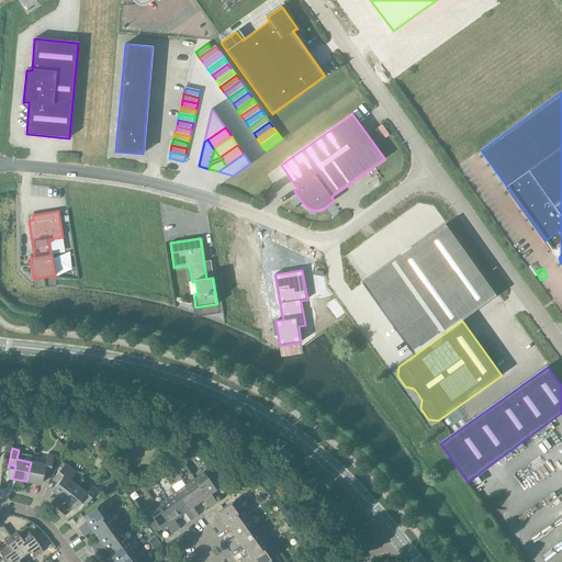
[(31,462),(26,481),(41,484),(43,471),(49,472),(49,475),(54,457),(46,456),(44,464),(31,462)]
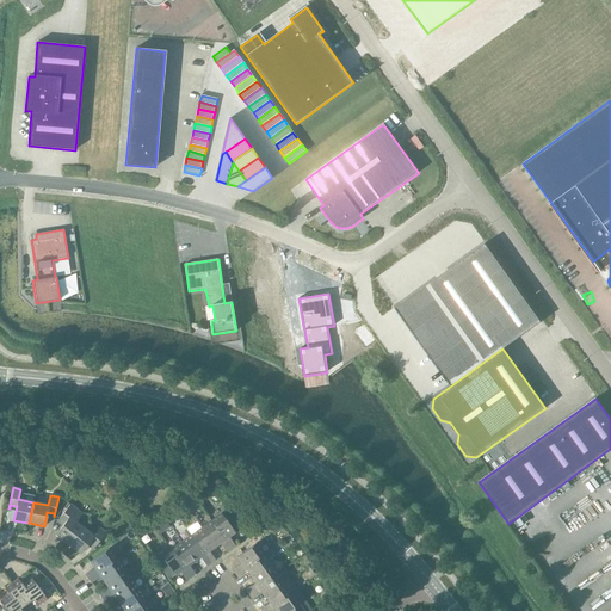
[(68,543),(81,526),(75,522),(81,514),(69,505),(59,518),(65,523),(56,534),(68,543)]
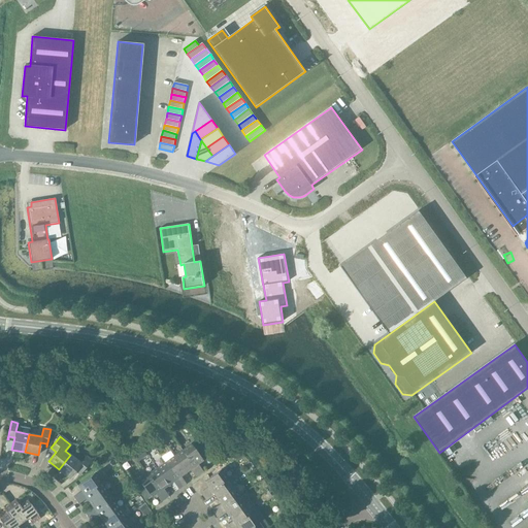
[(182,451),(199,474),(203,471),(200,468),(198,469),(196,465),(207,458),(200,449),(196,452),(191,444),(182,451)]
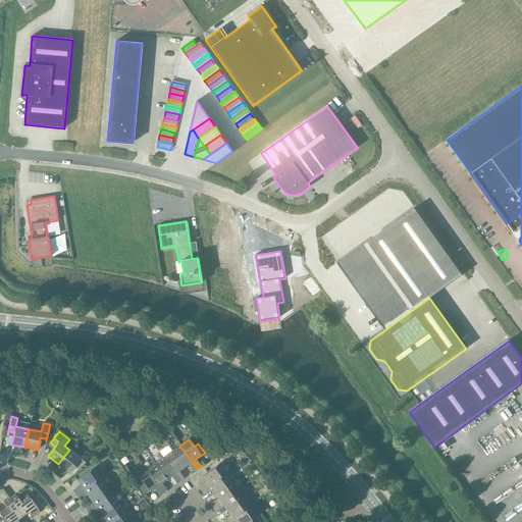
[(197,469),(179,446),(171,451),(184,468),(190,463),(192,466),(191,468),(194,471),(197,469)]
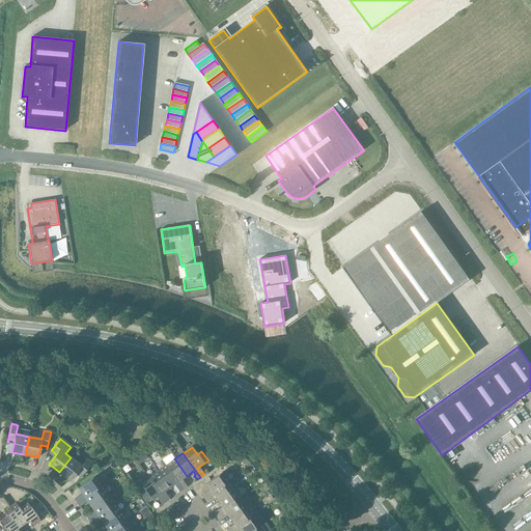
[(71,457),(59,472),(70,480),(77,471),(82,475),(91,463),(86,459),(81,466),(71,457)]
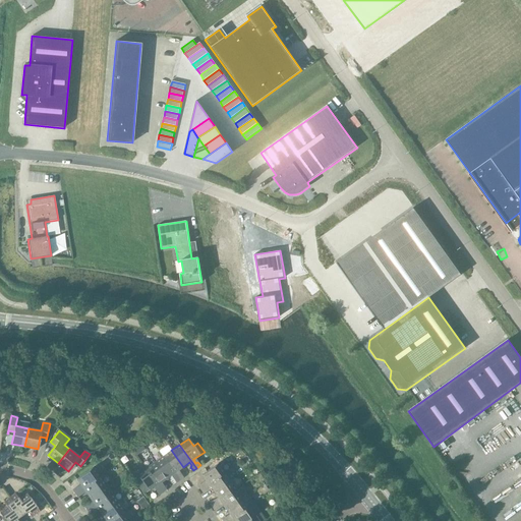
[(183,467),(171,450),(163,456),(180,480),(183,477),(180,473),(179,474),(176,471),(178,470),(183,467)]
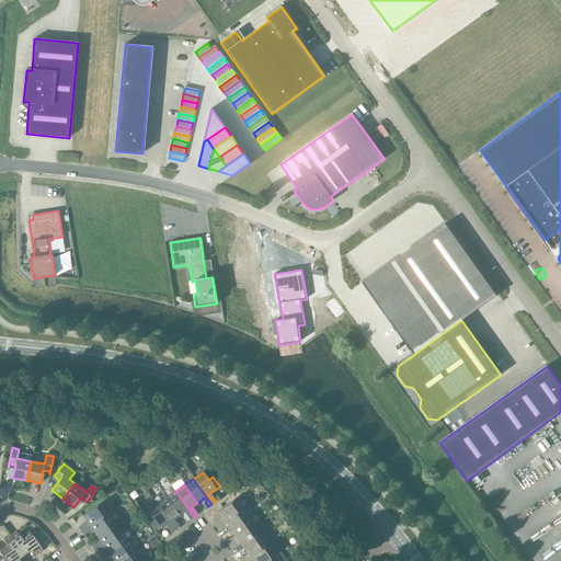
[(194,517),(175,491),(167,497),(179,516),(185,511),(189,514),(186,516),(190,519),(194,517)]
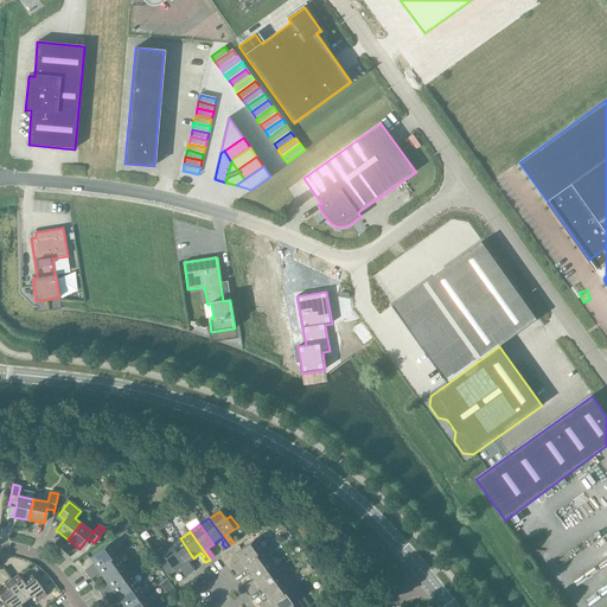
[(193,558),(180,538),(170,545),(190,574),(195,570),(191,566),(189,567),(186,563),(187,562),(193,558)]
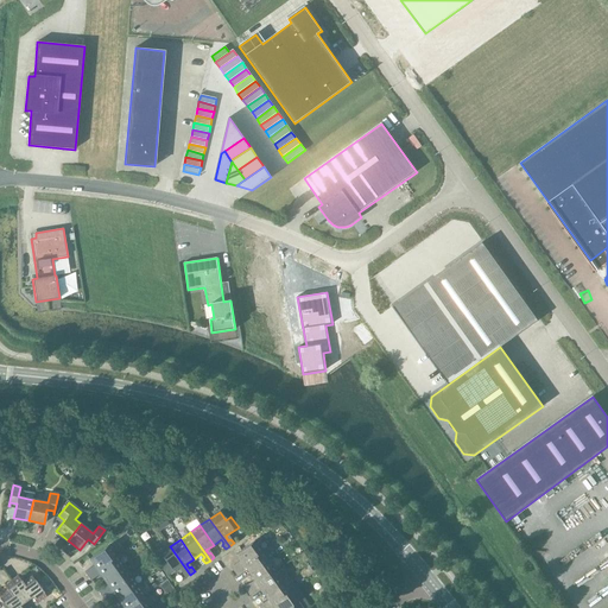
[(234,571),(239,568),(242,565),(261,551),(254,540),(235,555),(241,563),(238,565),(236,563),(230,567),(234,571)]
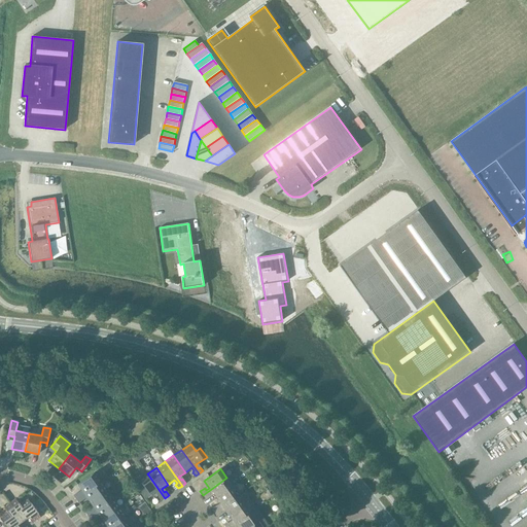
[(81,490),(73,495),(76,499),(100,482),(94,472),(77,485),(81,490)]
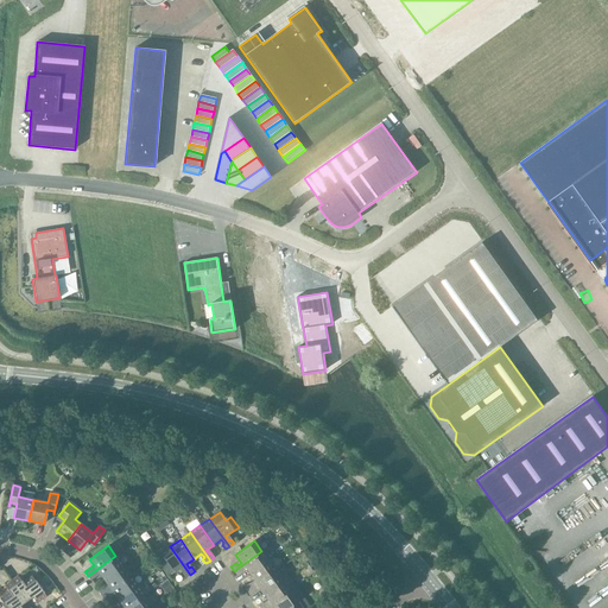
[(187,577),(190,575),(170,546),(160,553),(168,564),(162,568),(169,576),(173,572),(182,568),(184,571),(183,572),(187,577)]
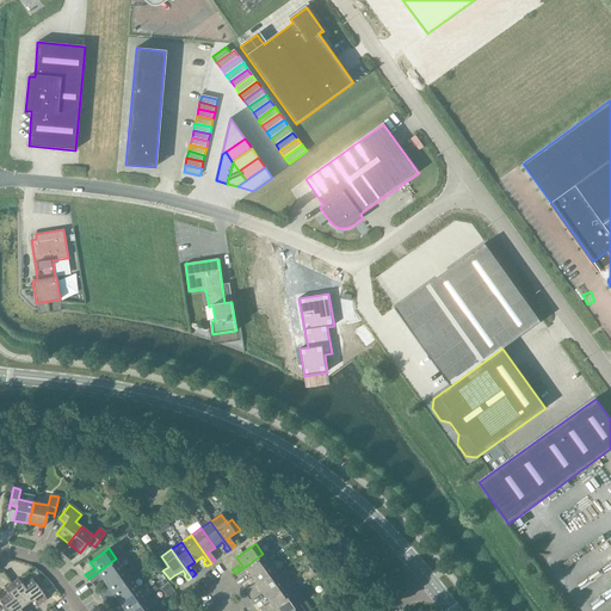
[(247,572),(251,578),(270,563),(263,554),(244,568),(240,571),(235,574),(238,578),(244,574),(242,573),(246,571),(247,572)]
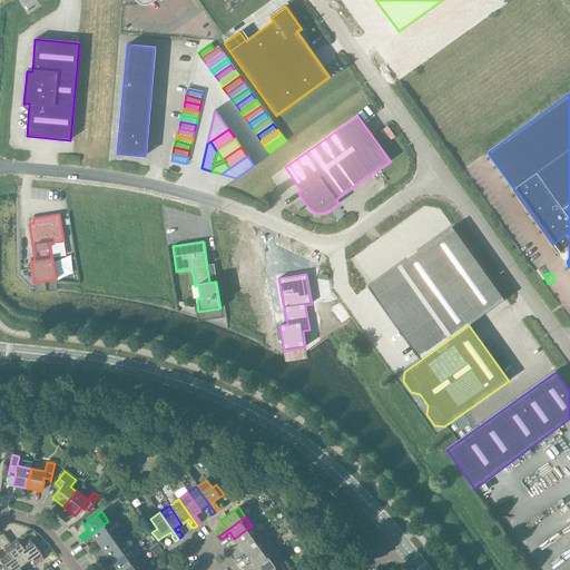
[(115,530),(108,521),(82,540),(85,543),(94,538),(97,543),(115,530)]
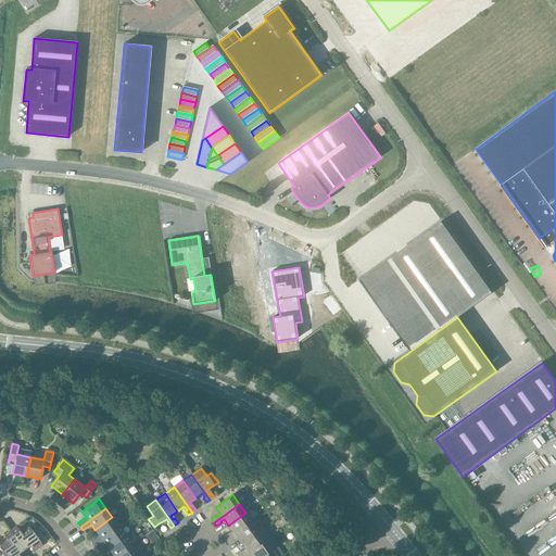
[(252,522),(245,513),(228,526),(234,532),(230,534),(229,533),(224,536),(227,540),(231,536),(235,534),(252,522)]
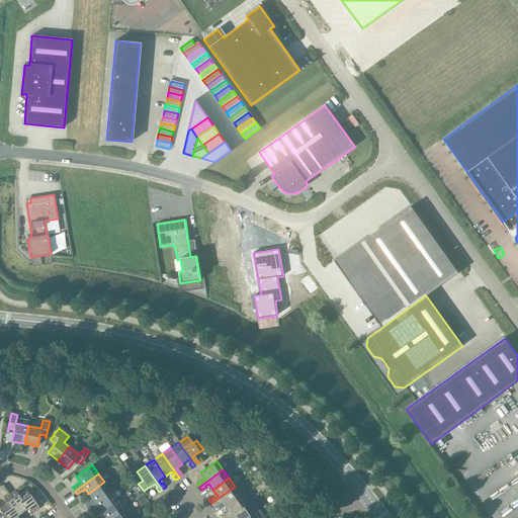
[(87,507),(110,491),(104,482),(88,494),(92,499),(84,504),(87,507)]
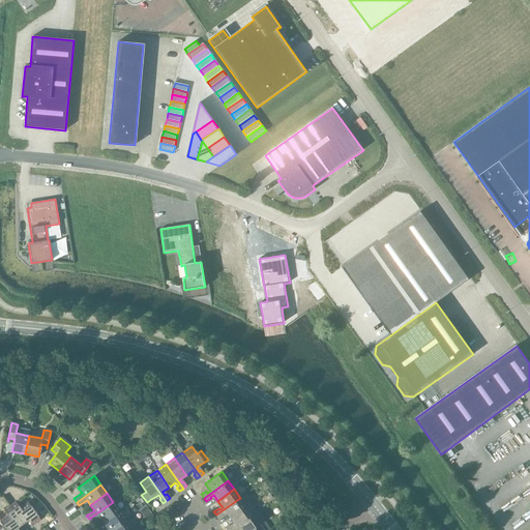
[(227,513),(230,518),(246,506),(240,498),(224,509),(221,511),(216,514),(218,519),(224,516),(222,513),(226,511),(227,513)]
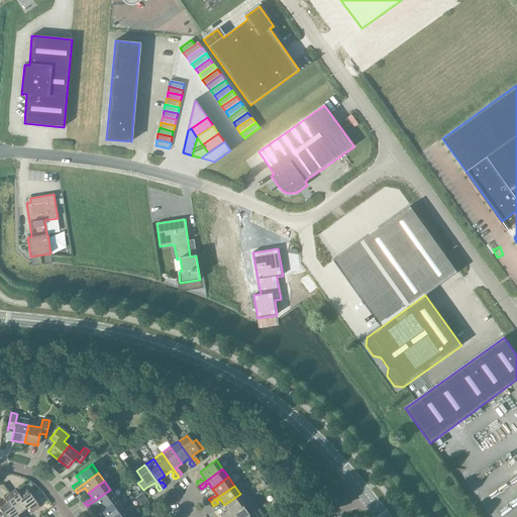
[(10,494),(22,511),(27,508),(31,513),(40,507),(27,490),(20,495),(16,490),(10,494)]
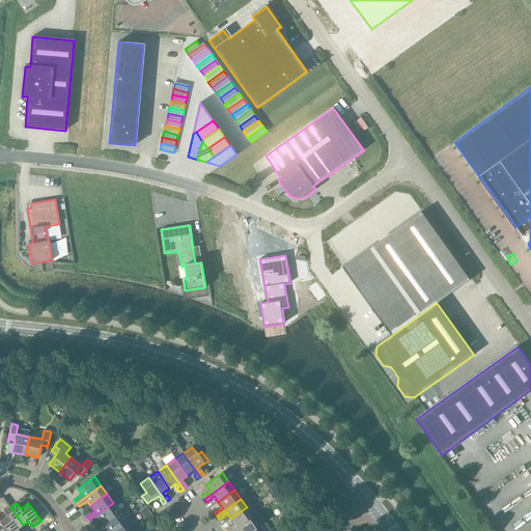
[(103,523),(119,511),(113,503),(89,520),(91,524),(100,519),(103,523)]
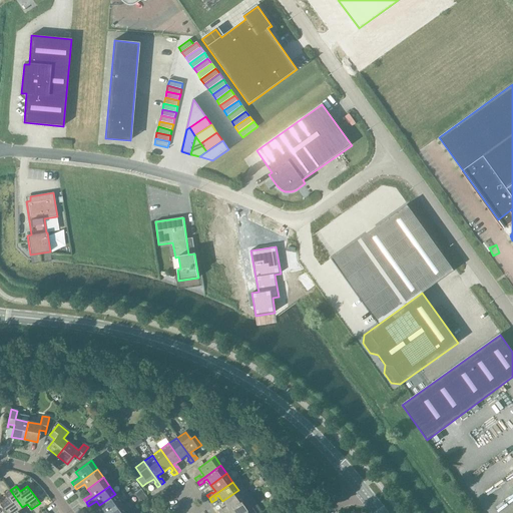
[(243,487),(238,490),(222,501),(225,505),(223,507),(222,509),(218,512),(219,512),(223,512),(244,498),(249,495),(243,487)]
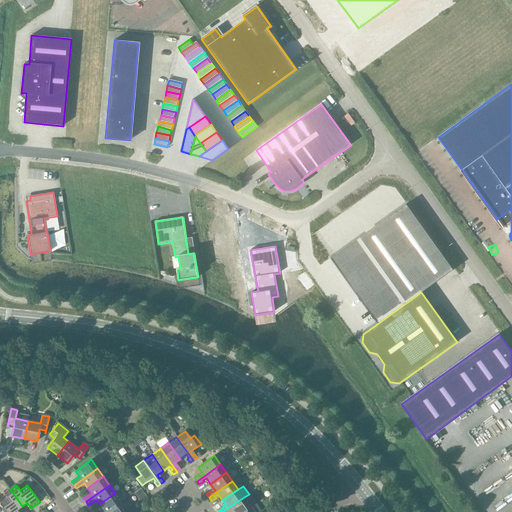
[(19,511),(18,510),(22,506),(10,489),(4,493),(8,498),(0,504),(6,511),(5,511),(19,511)]
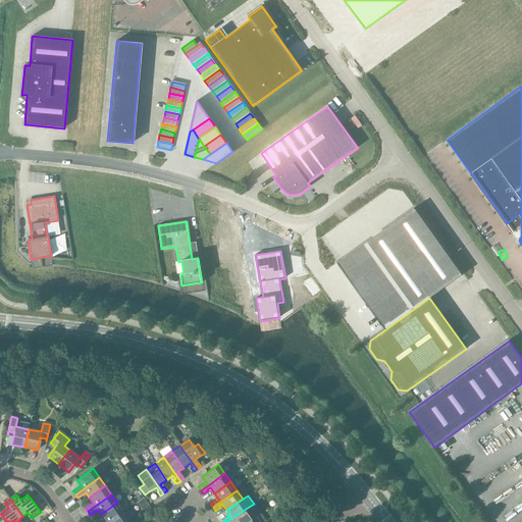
[(108,521),(123,511),(117,503),(101,514),(105,519),(100,521),(108,521)]
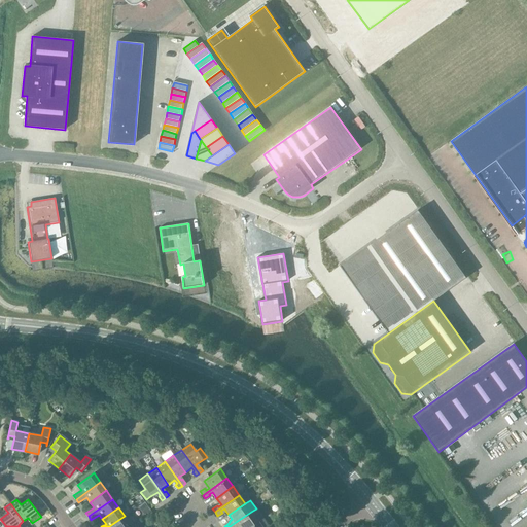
[(257,521),(251,512),(230,526),(234,526),(237,526),(267,526),(269,526),(262,518),(257,521)]
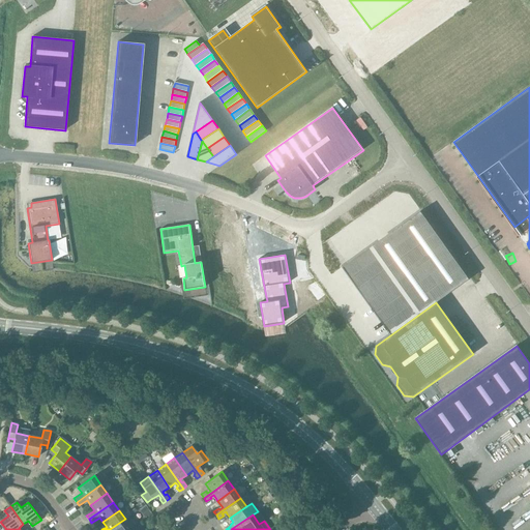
[(127,529),(131,528),(125,519),(110,529),(127,529)]
